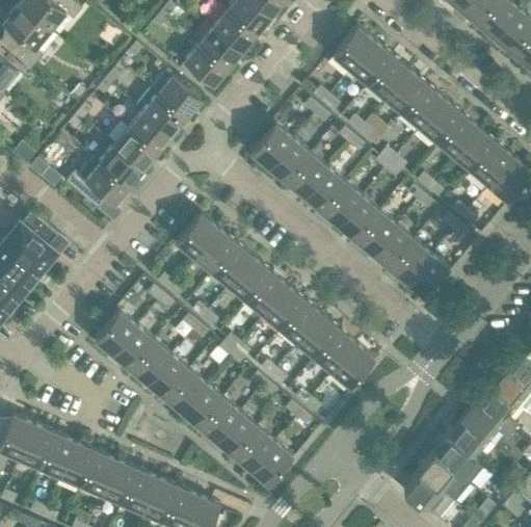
[(72,20),(81,8),(70,0),(20,0),(17,4),(49,31),(63,14),(72,20)]
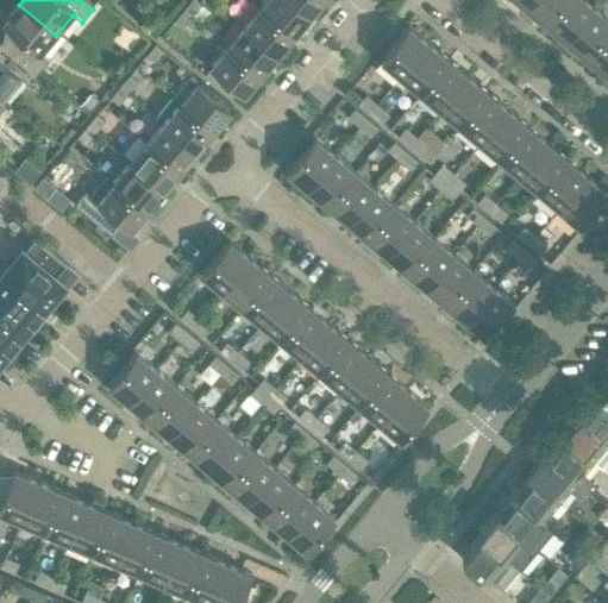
[(308,19),(284,0),(267,0),(258,11),(293,38),(308,19)]
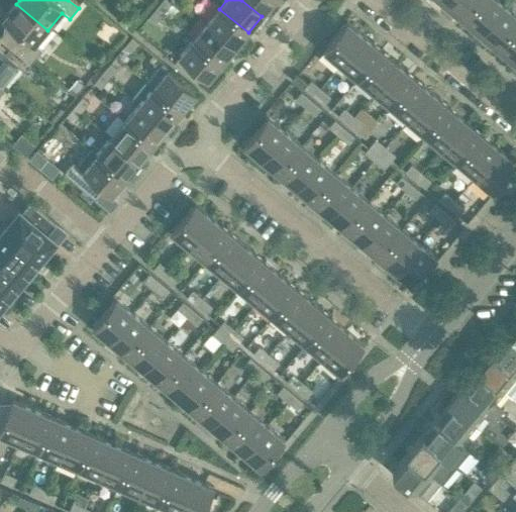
[(275,0),(241,0),(262,16),(275,0)]
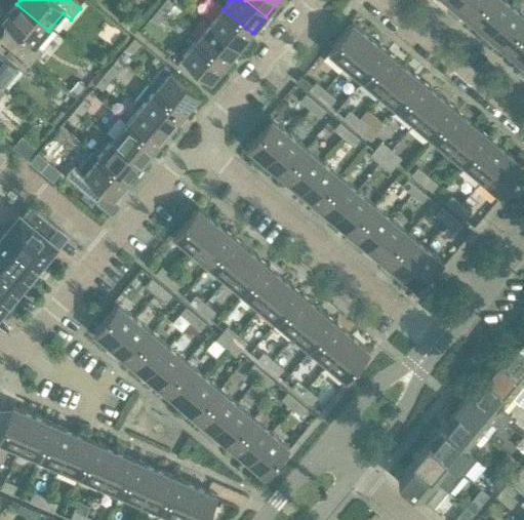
[(439,0),(452,10),(460,0),(439,0)]
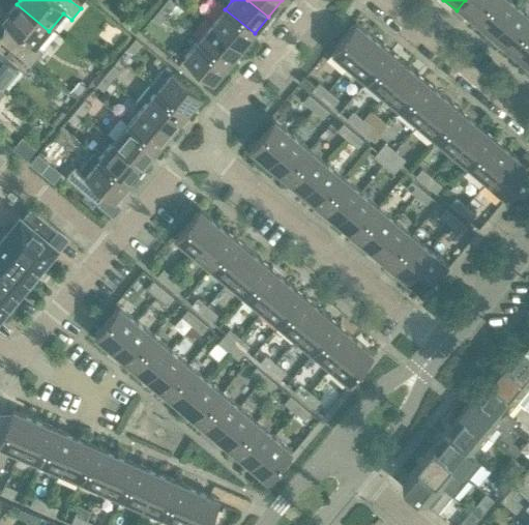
[(473,25),(493,0),(465,0),(457,10),(473,25)]
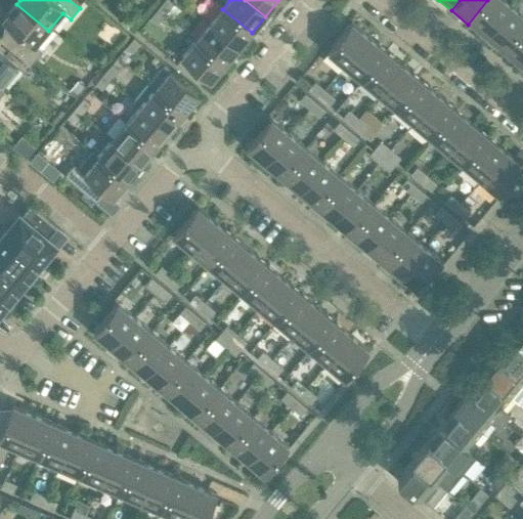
[(484,39),(509,9),(497,0),(487,0),(468,25),(484,39)]
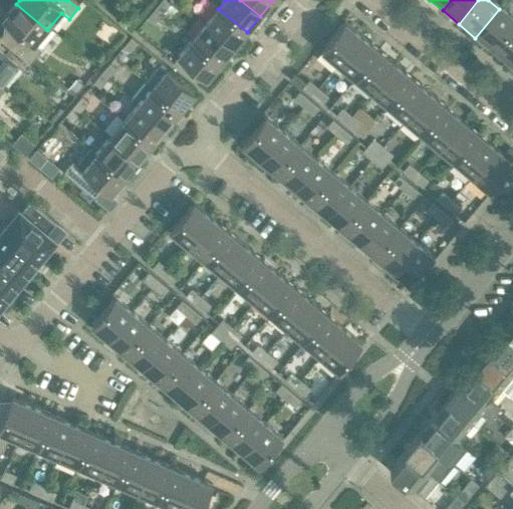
[(161,18),(169,8),(162,2),(154,12),(161,18)]
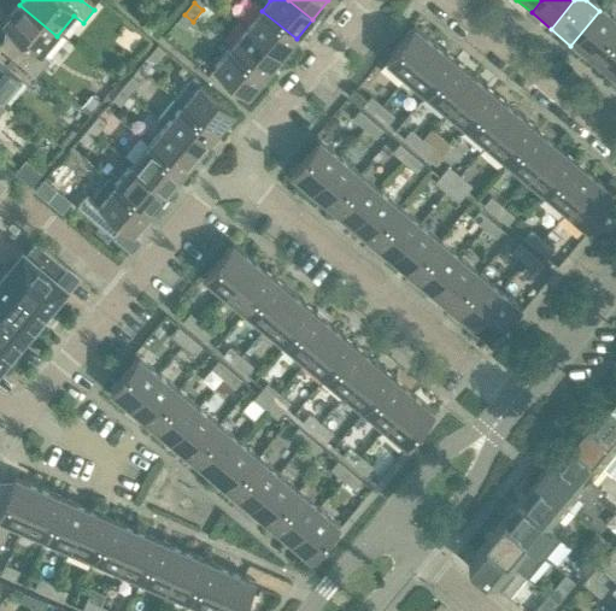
[(39,57),(57,36),(19,5),(1,27),(10,35),(0,46),(37,77),(48,64),(39,57)]
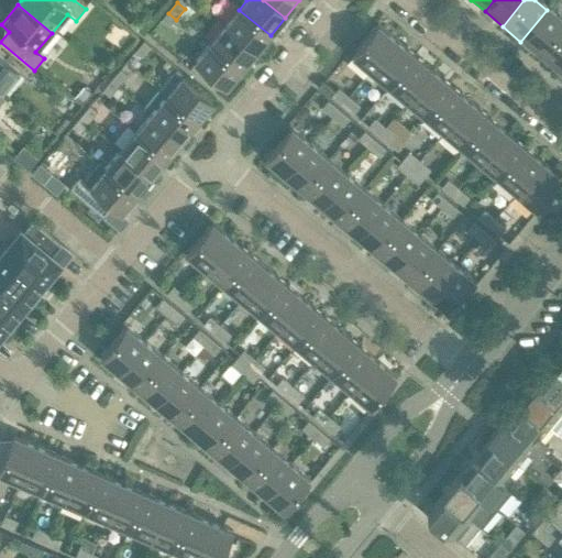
[(271,35),(239,10),(223,29),(254,55),(271,35)]
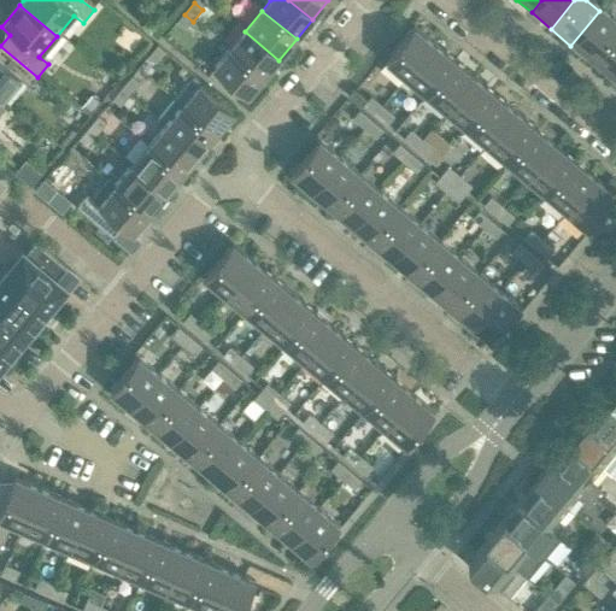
[(591,63),(615,33),(615,24),(599,11),(570,46),(591,63)]
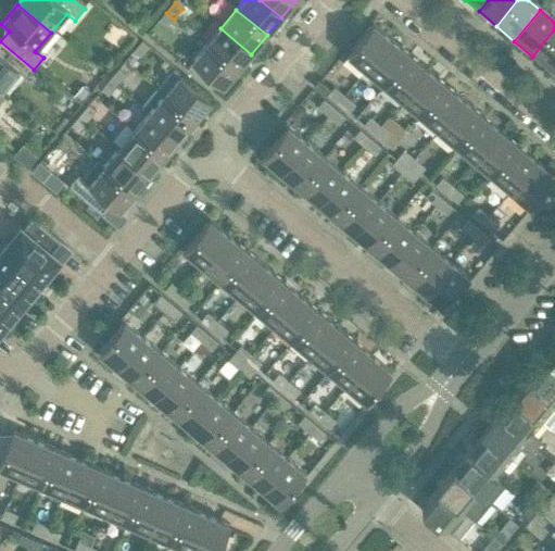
[(165,30),(174,20),(166,13),(158,24),(165,30)]
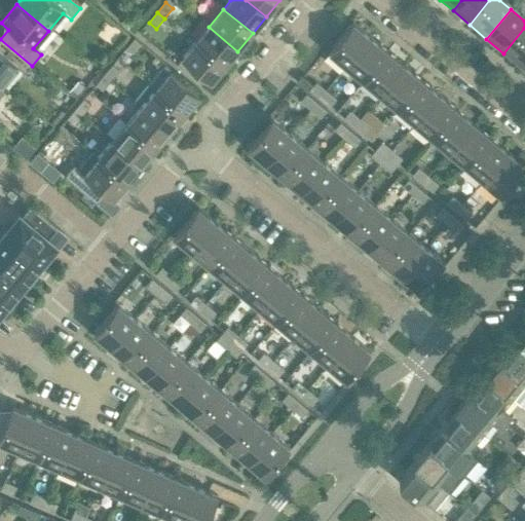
[(237,51),(209,27),(195,43),(224,68),(237,51)]
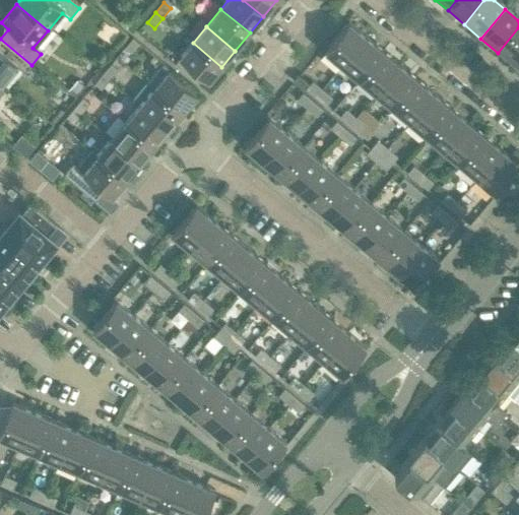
[(341,70),(365,41),(347,26),(323,55),(341,70)]
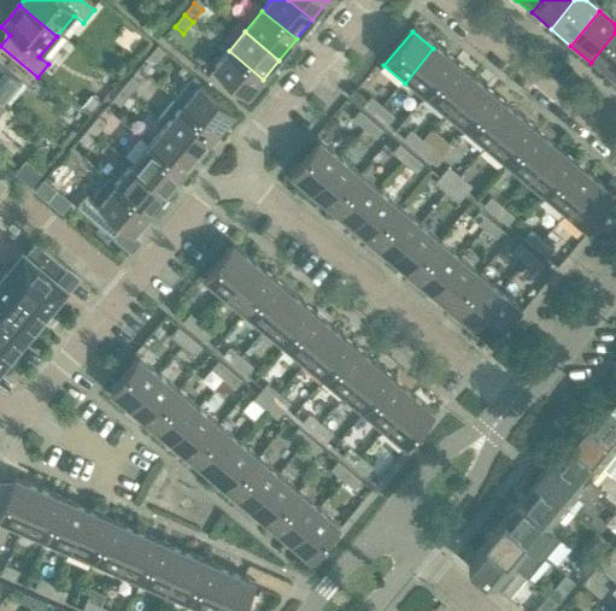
[(611,80),(615,74),(615,33),(591,63),(611,80)]
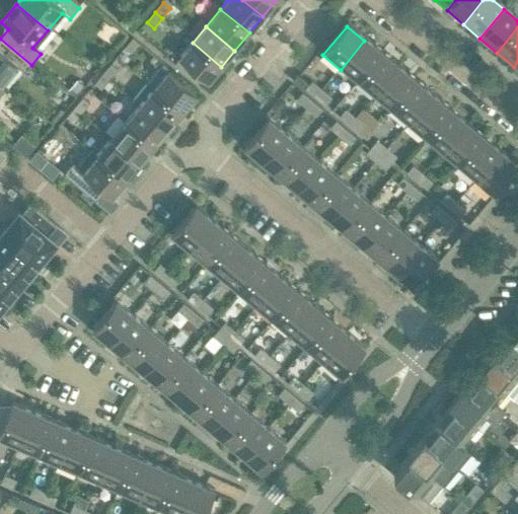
[(22,75),(31,65),(0,39),(0,86),(15,69),(22,75)]
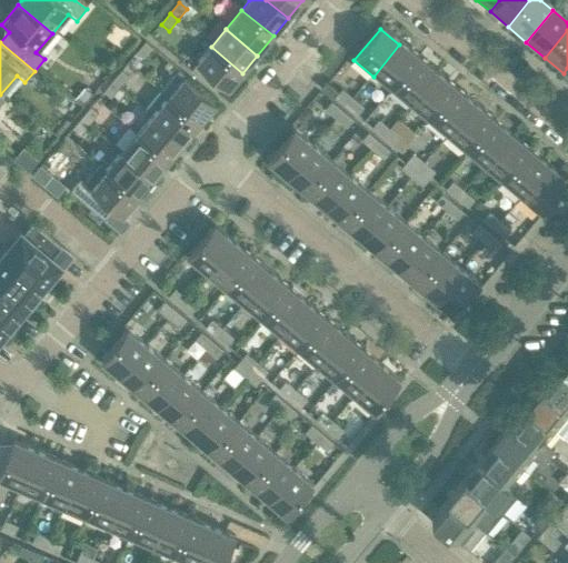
[(391,91),(417,60),(399,44),(374,77),(391,91)]
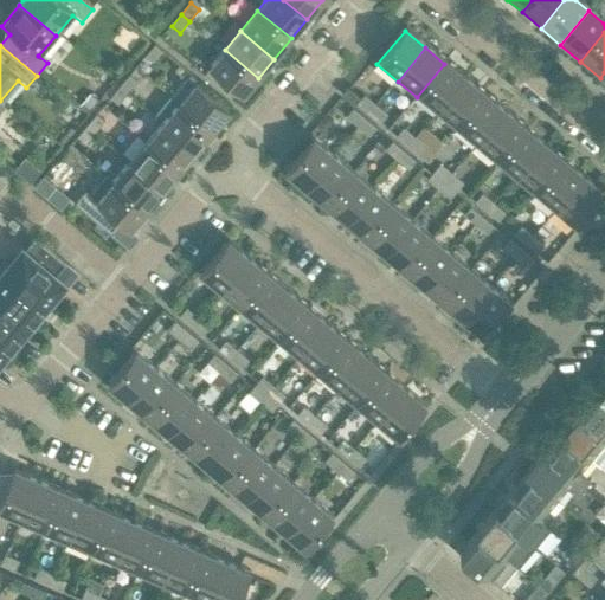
[(152,68),(161,56),(153,49),(143,60),(152,68)]
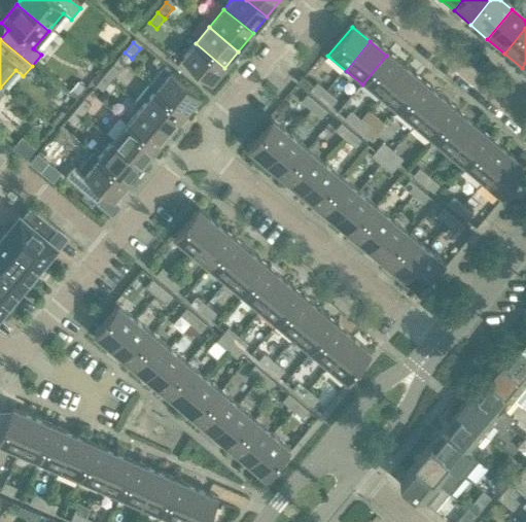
[(224,68),(196,43),(180,61),(209,85),(224,68)]
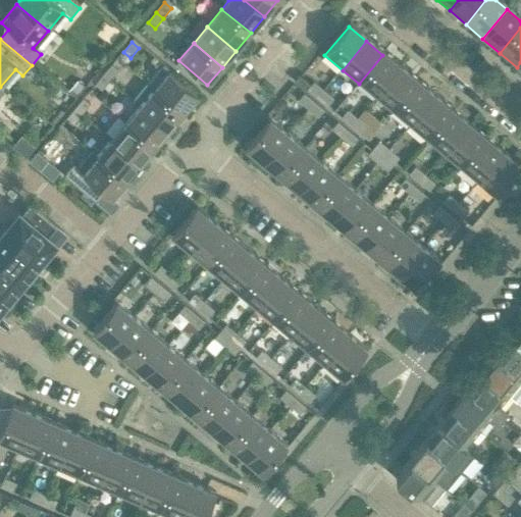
[(376,98),(400,69),(382,55),(359,84),(376,98)]
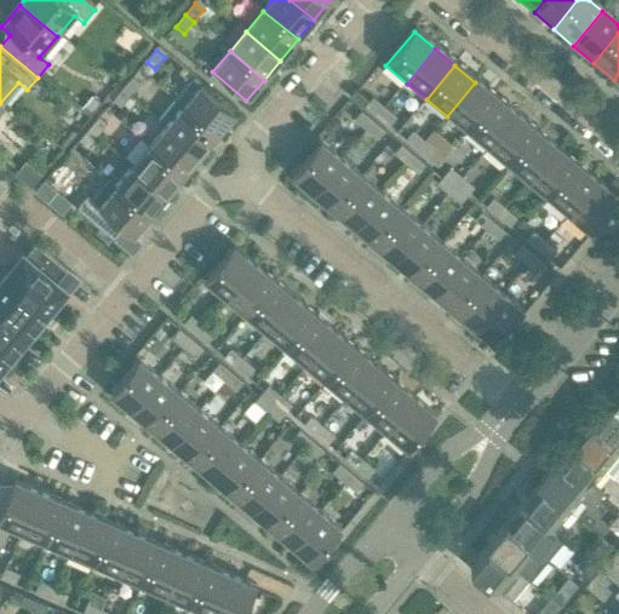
[(233,116),(200,90),(201,87),(193,80),(175,103),(216,137),(233,116)]
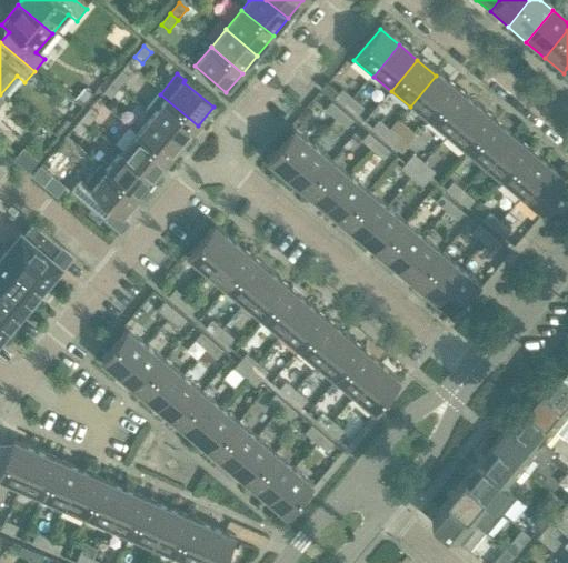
[(119,91),(127,80),(120,74),(111,84),(119,91)]
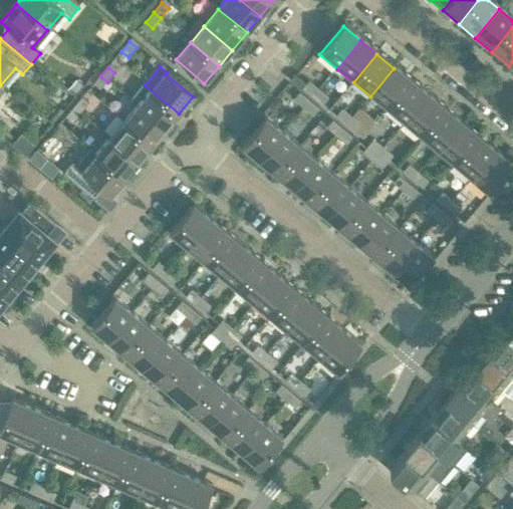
[(387,110),(411,82),(394,68),(370,96),(387,110)]
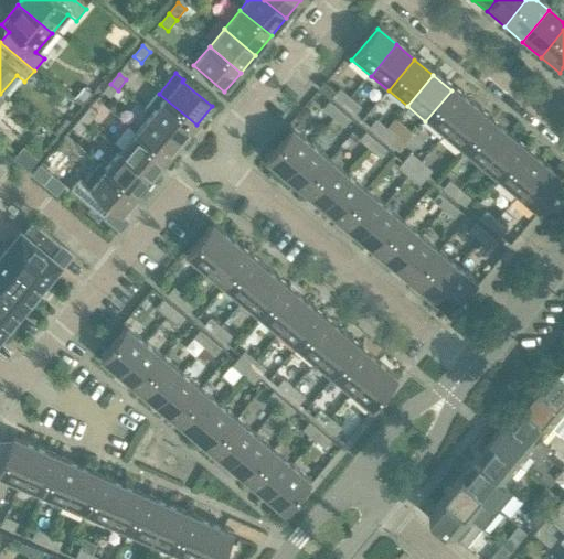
[(108,101),(118,90),(110,84),(100,95),(108,101)]
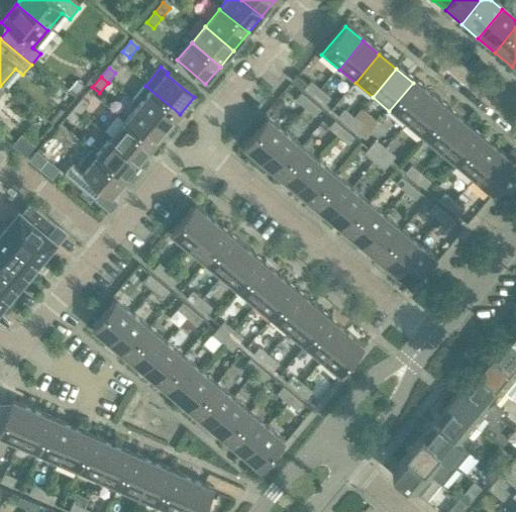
[(406,125),(430,97),(413,83),(389,111),(406,125)]
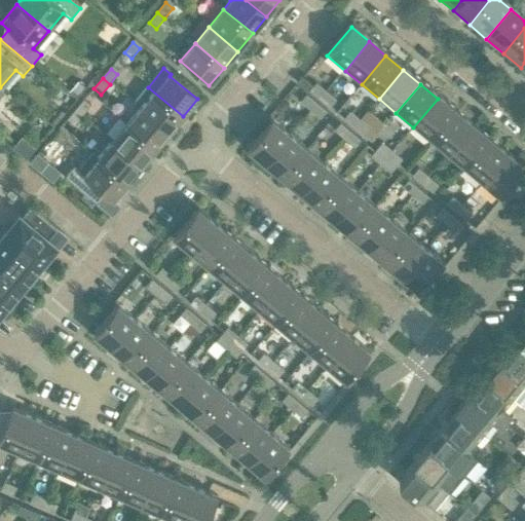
[(325,95),(314,86),(308,94),(319,102),(325,95)]
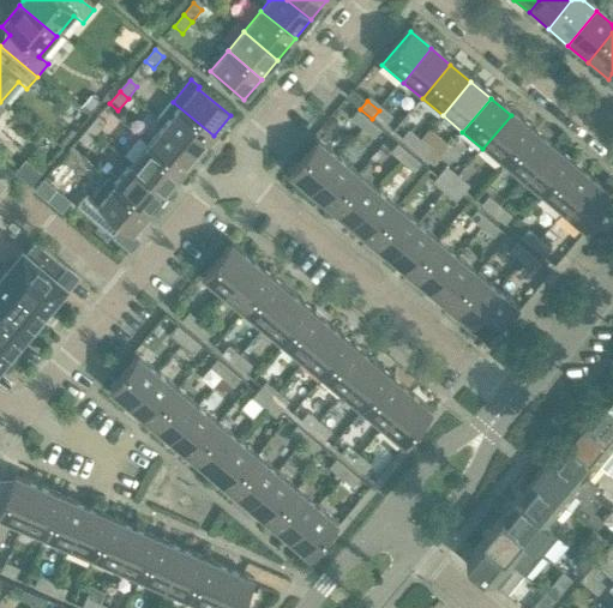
[(214,136),(173,102),(156,121),(163,127),(163,128),(197,156),(214,136)]
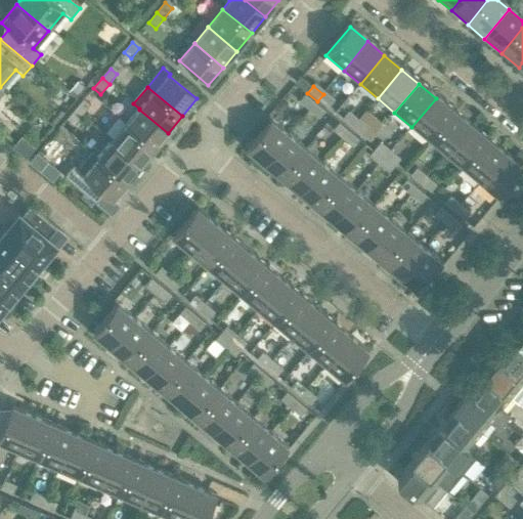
[(333,102),(323,94),(317,101),(328,110),(333,102)]
